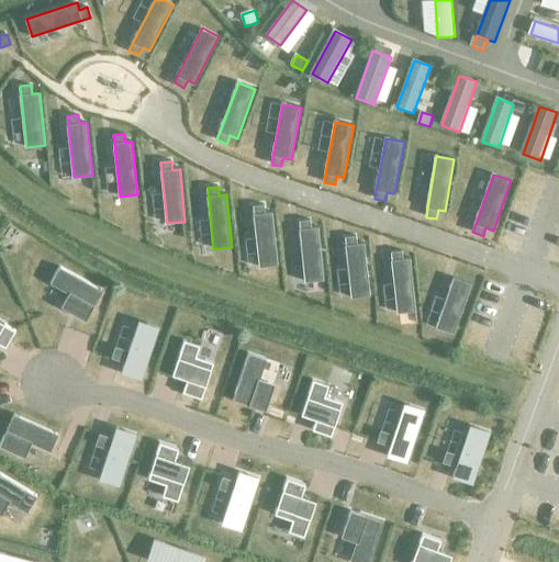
[(265,204),(254,205),(260,267),(278,265),(274,212),(266,213),(265,204)]
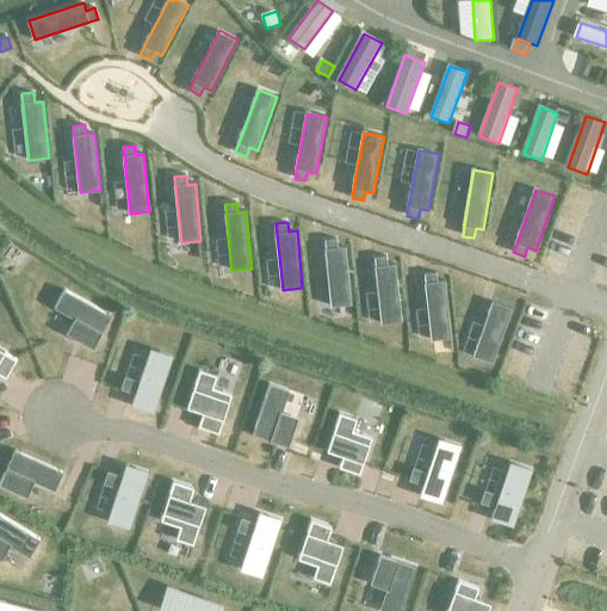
[(338,239),(326,240),(333,307),(352,304),(347,248),(339,248),(338,239)]
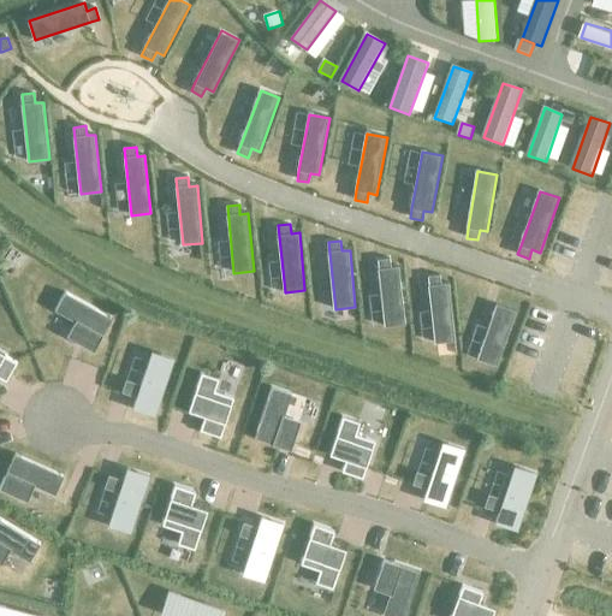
[(391,258),(379,259),(385,326),(405,324),(399,267),(391,267),(391,258)]
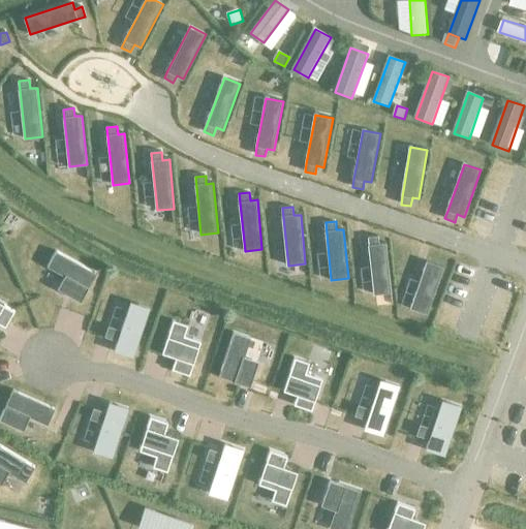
[(378,236),(368,237),(374,294),(392,292),(387,244),(379,244),(378,236)]
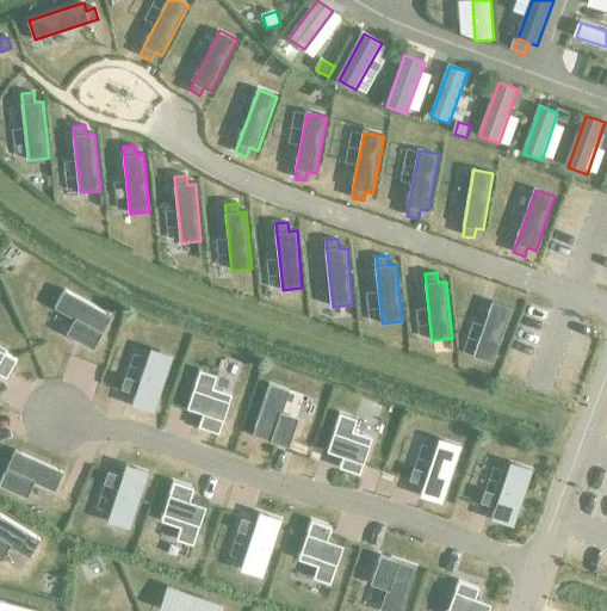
[(66,290),(57,306),(76,316),(67,334),(94,349),(104,332),(112,316),(66,290)]
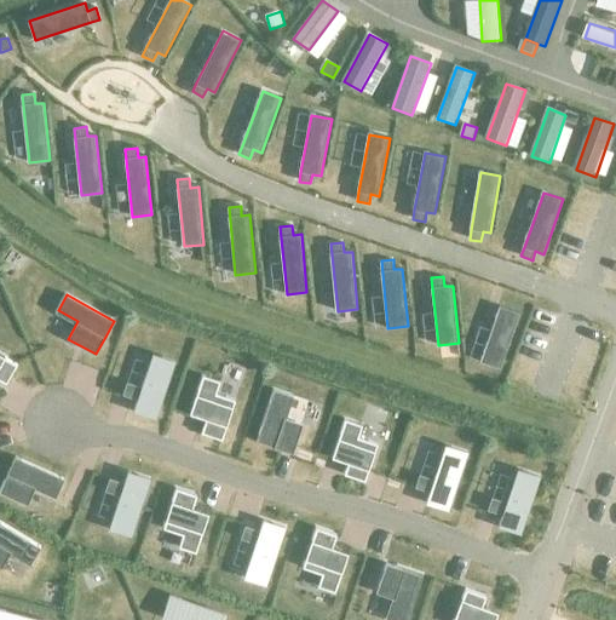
[(501,306),(482,362),(500,368),(519,314),(501,306)]
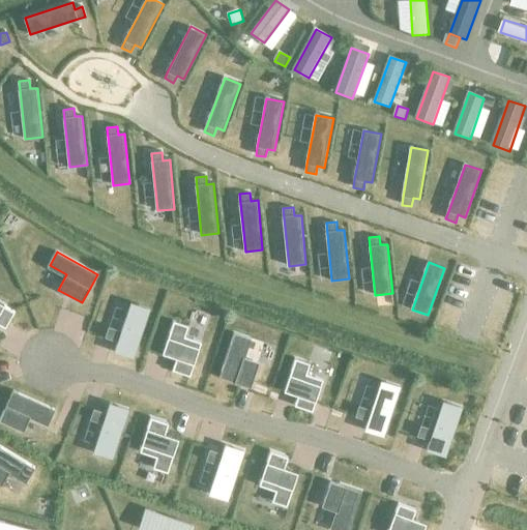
[(130,302),(114,351),(135,357),(150,308),(130,302)]
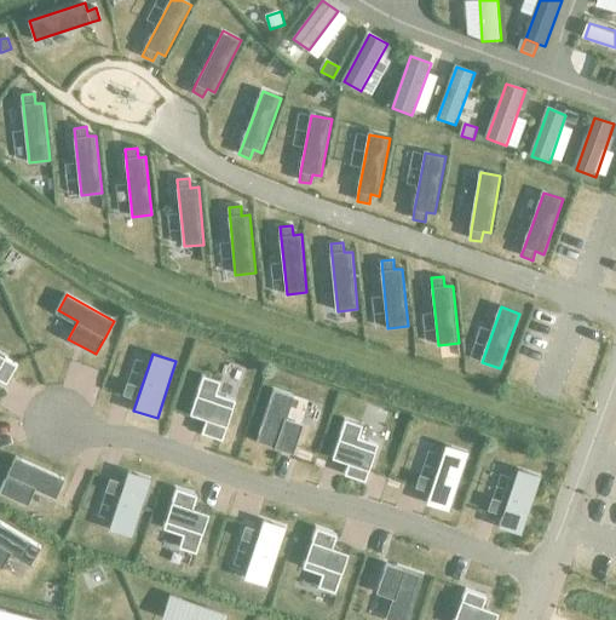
[(0,380),(7,384),(17,365),(0,355),(0,380)]
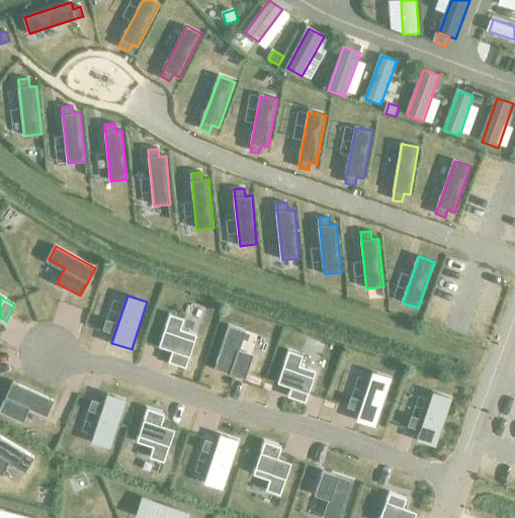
[(169,314),(159,346),(172,350),(169,361),(186,367),(197,335),(180,329),(183,318),(169,314)]
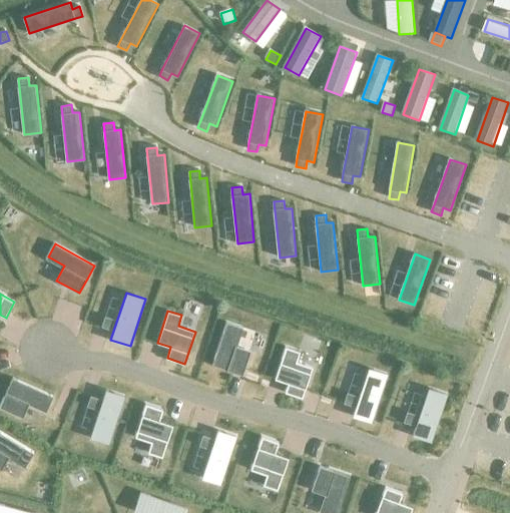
[(106,316),(102,328),(110,330),(113,319),(106,316)]
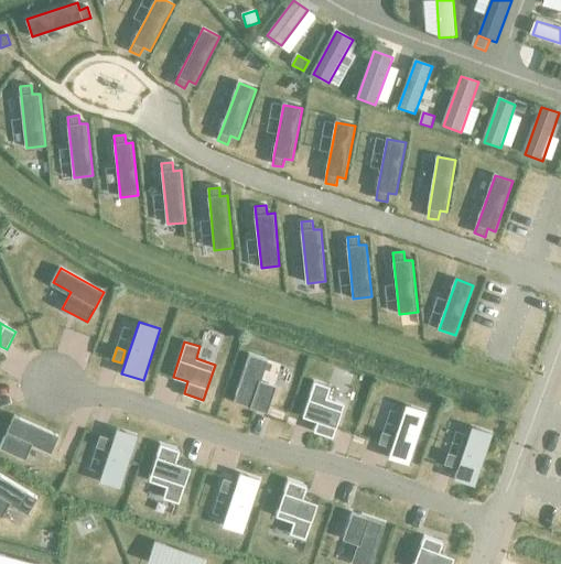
[(249,355),(234,401),(267,412),(276,386),(260,380),(267,360),(249,355)]
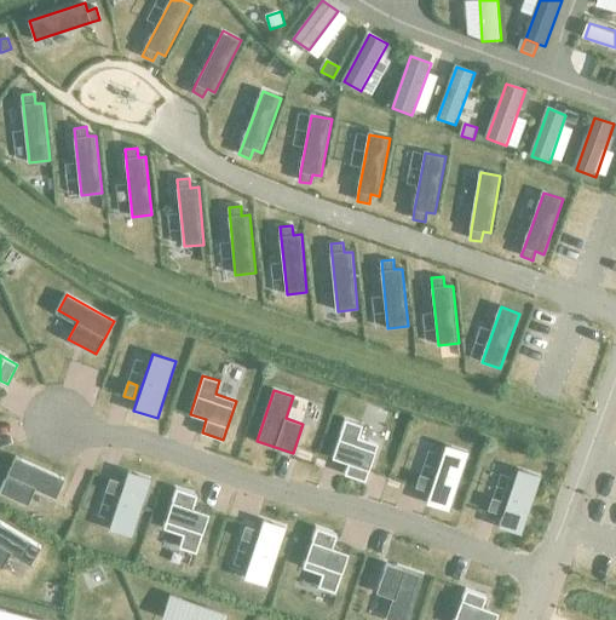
[(344,419),(332,457),(349,463),(345,474),(366,481),(378,443),(360,437),(363,425),(344,419)]
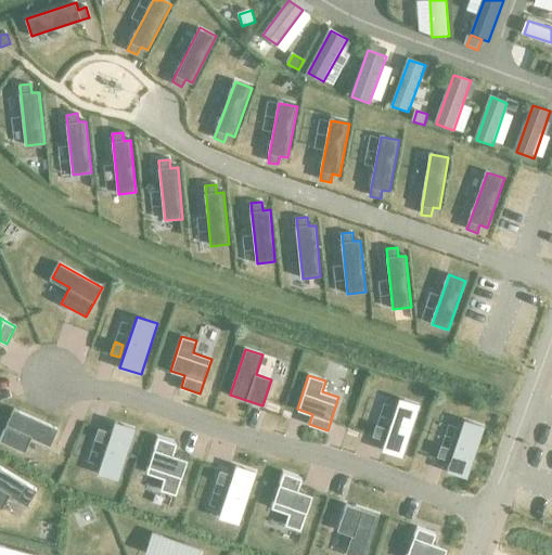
[(399,399),(383,450),(402,456),(420,405),(399,399)]
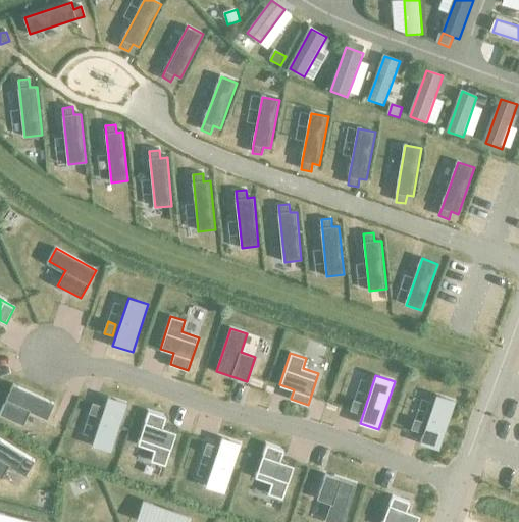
[(13,385),(0,414),(23,424),(30,410),(48,418),(55,404),(13,385)]
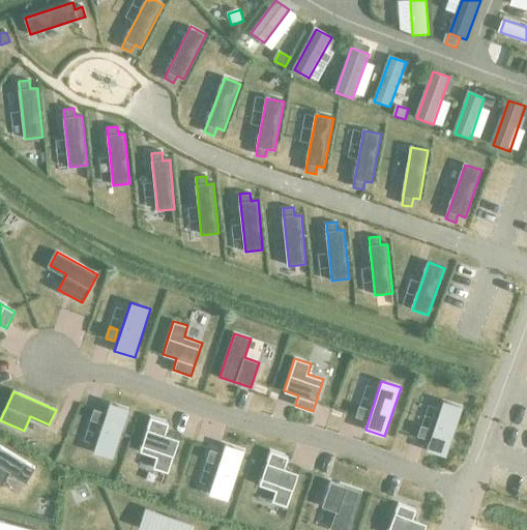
[(443,401),(427,449),(446,457),(463,408),(443,401)]
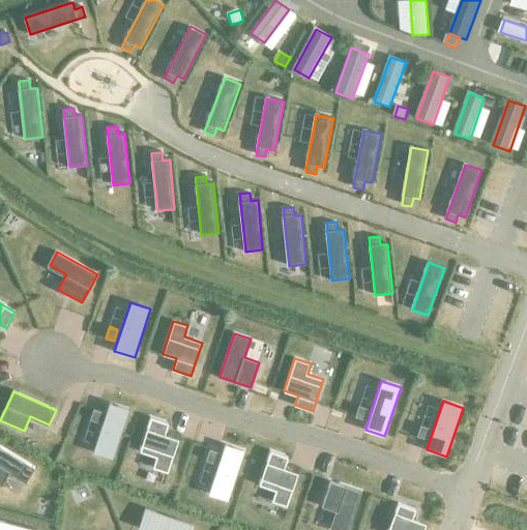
[(109,404),(92,452),(112,459),(128,410),(109,404)]
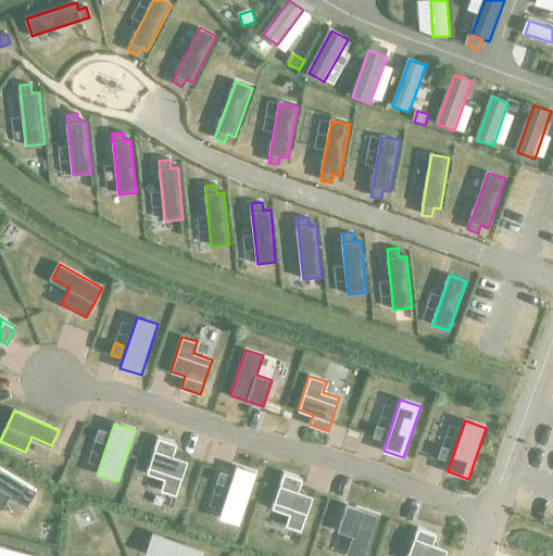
[(378,426),(374,438),(381,441),(386,429),(378,426)]
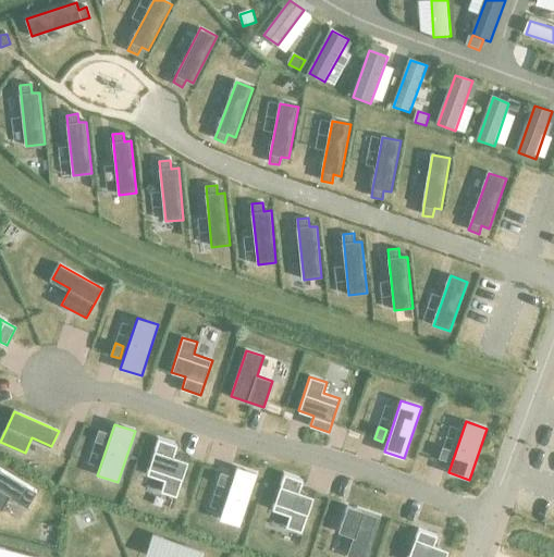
[(99,431),(96,442),(105,444),(108,433),(99,431)]
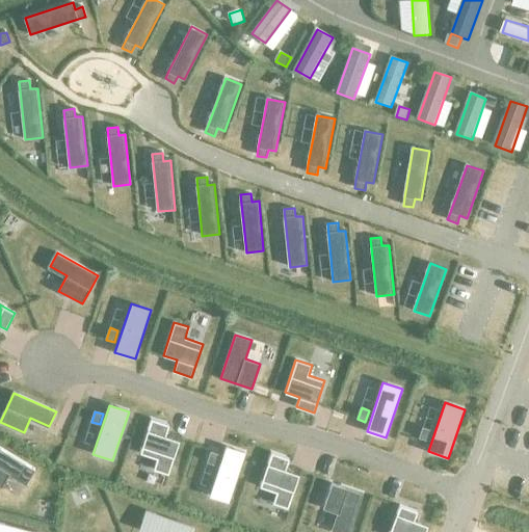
[(152,419),(140,453),(158,459),(155,470),(168,474),(180,441),(166,436),(169,425),(152,419)]
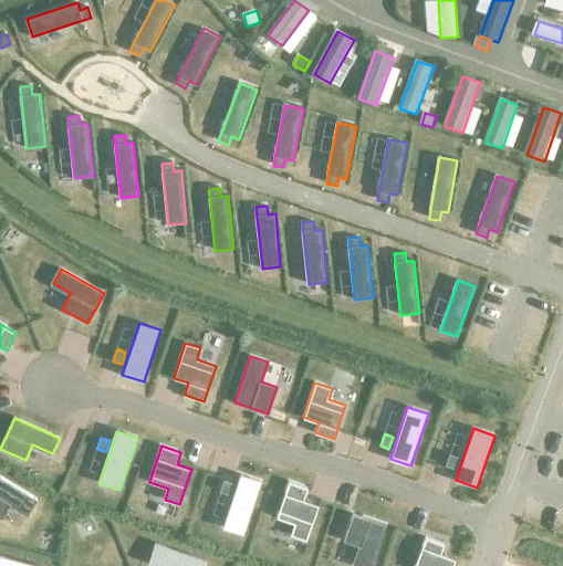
[(450,454),(446,468),(455,470),(459,458),(450,454)]
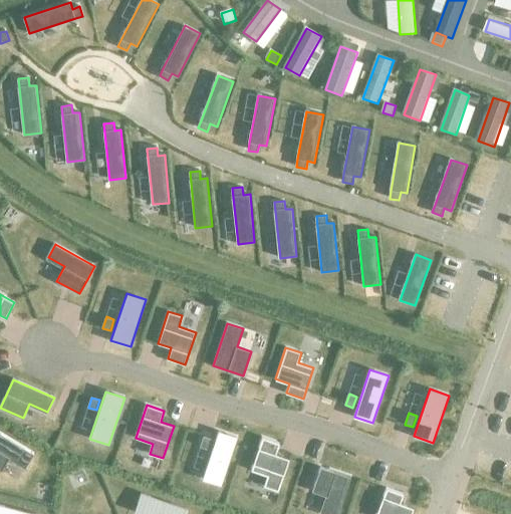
[(218,430),(202,478),(221,484),(237,437),(218,430)]
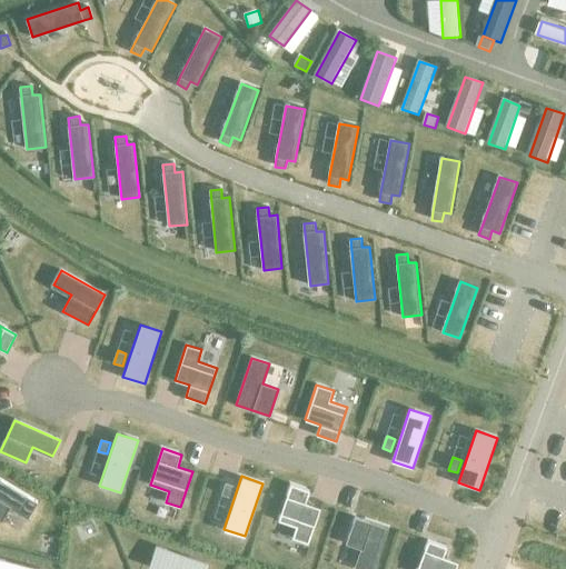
[(0,520),(1,521),(11,506),(29,517),(39,501),(0,478),(0,520)]
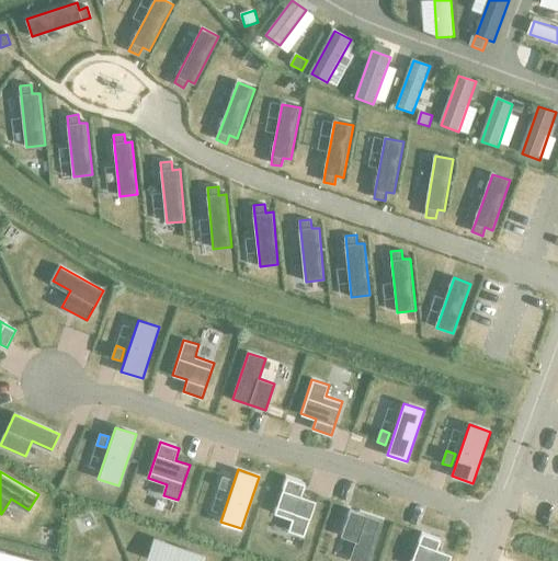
[(224,477),(220,488),(227,490),(231,479),(224,477)]
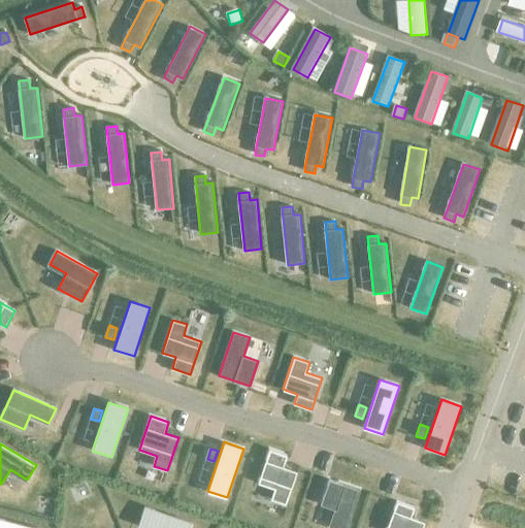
[(269,450),(258,484),(275,489),(271,499),(286,504),(297,471),(284,466),(288,456),(269,450)]
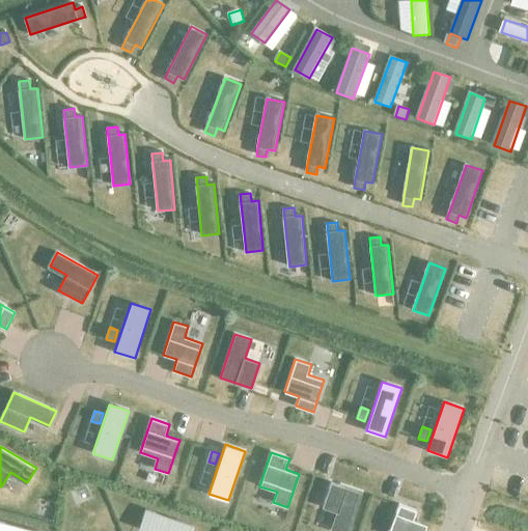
[(331,481),(323,504),(337,509),(330,530),(331,530),(349,530),(362,492),(345,486),(331,481)]
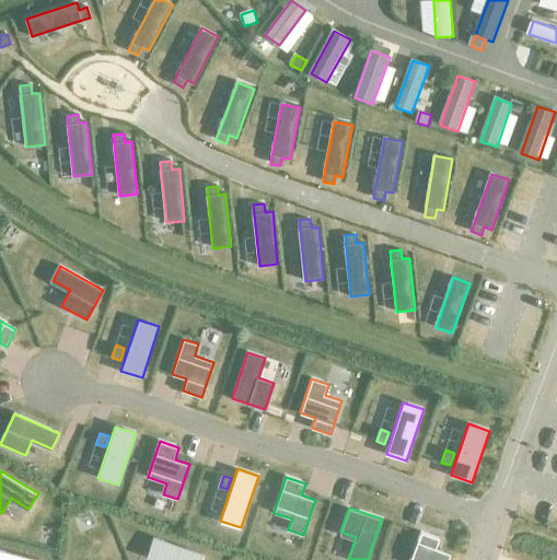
[(420,532),(410,559),(448,559),(451,552),(437,548),(441,538),(420,532)]
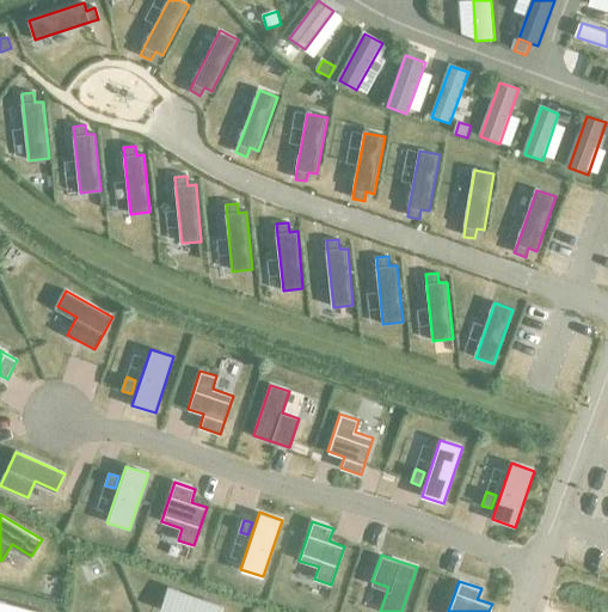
[(169,586),(160,609),(171,611),(222,611),(225,606),(169,586)]
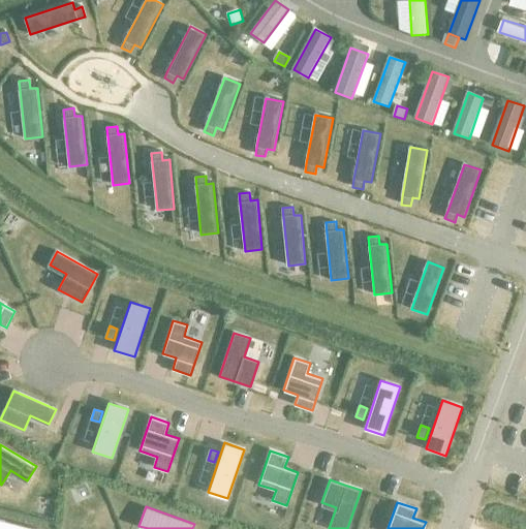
[(34,528),(0,520),(0,528),(34,528)]
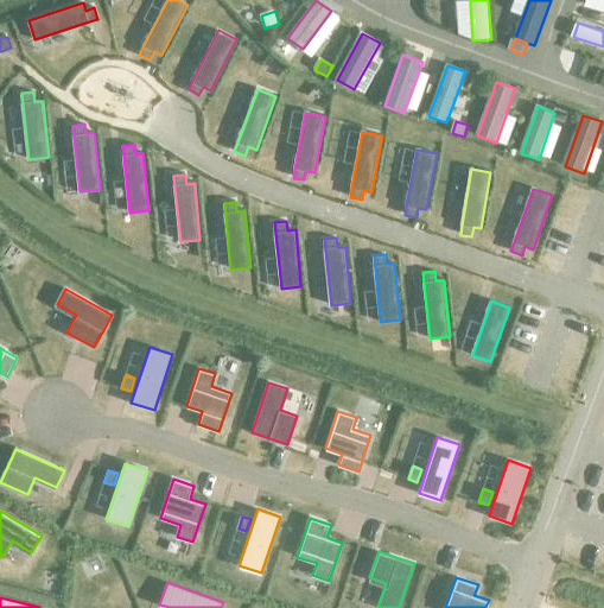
All buildings are outlined.
